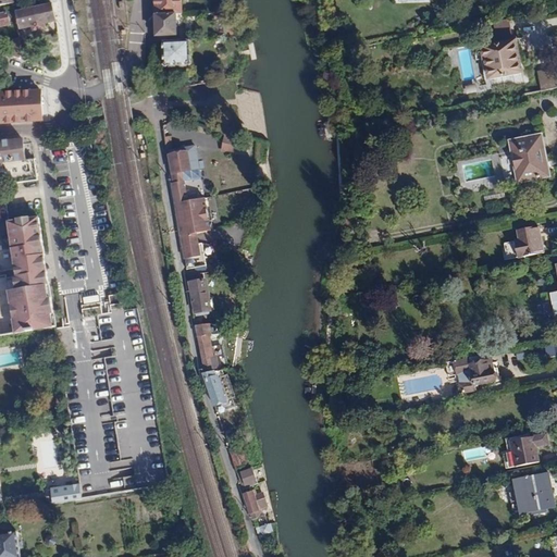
[(152,0),(153,4),(153,13),(157,13),(158,13),(166,13),(169,13),(175,13),(181,13),(181,3),(181,0),(152,0)]
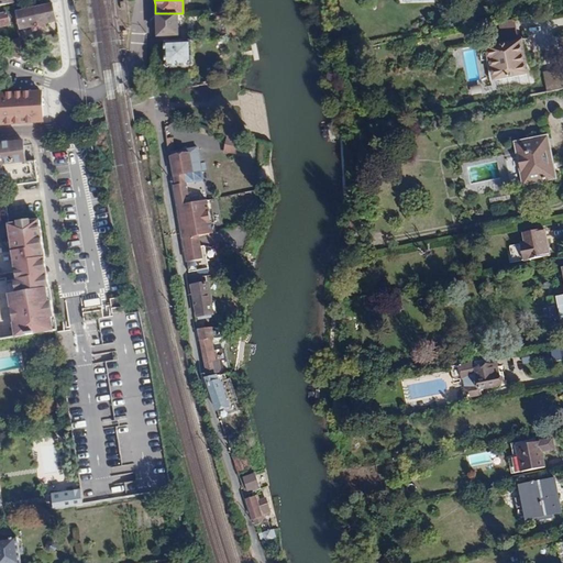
[(32,32),(41,30),(46,29),(45,24),(55,22),(52,3),(42,6),(15,10),(19,30),(32,28),(32,32)]
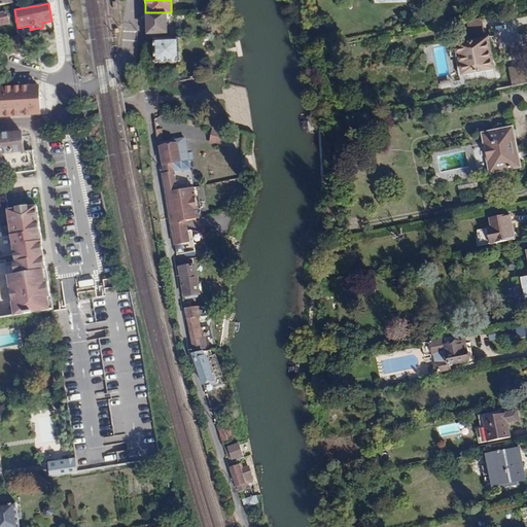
[(0,26),(12,25),(8,10),(0,11),(0,26)]
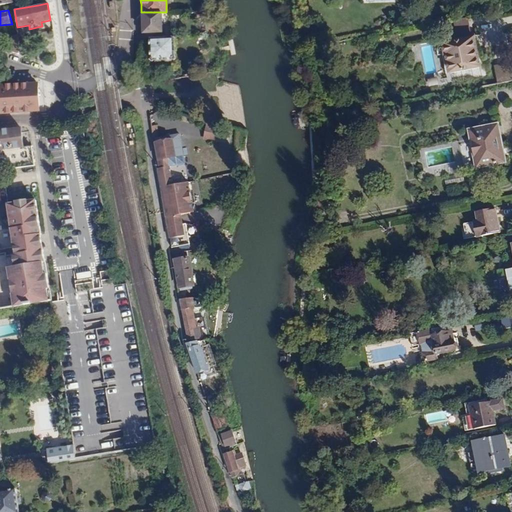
[(144,12),(141,12),(141,33),(162,33),(161,12),(155,12),(153,12),(145,12),(144,12)]
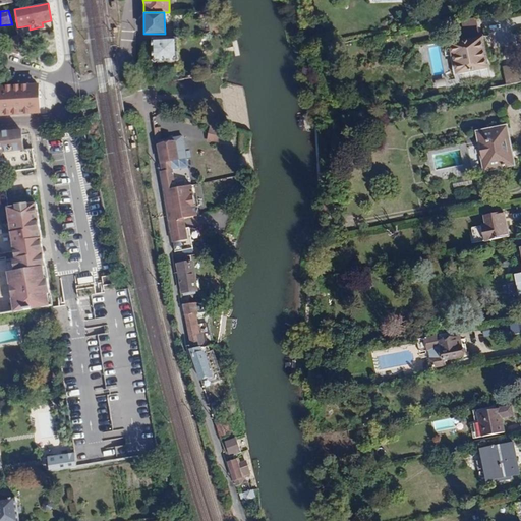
[(482,35),(452,41),(458,71),(488,65),(482,35)]
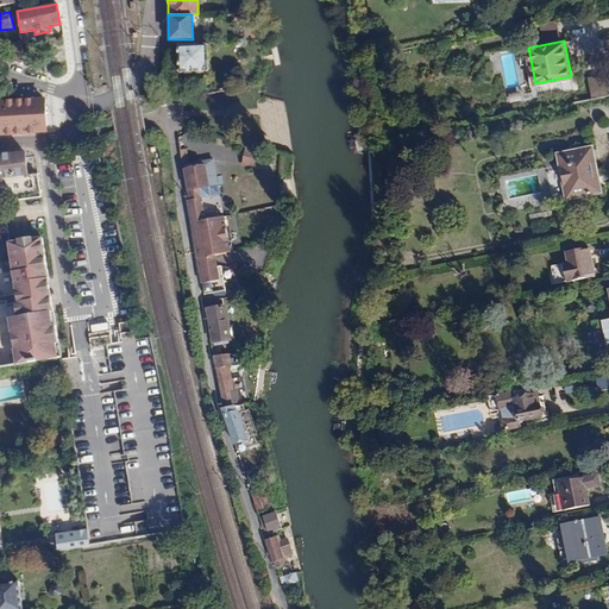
[(177,57),(177,74),(206,73),(206,44),(176,46),(177,57)]
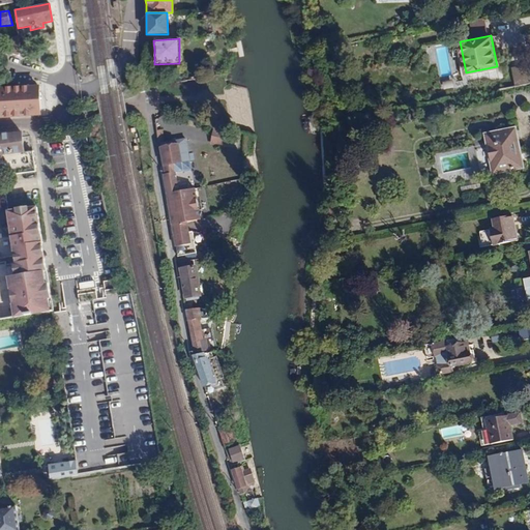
[(452,80),(442,82),(444,89),(454,87),(452,80)]
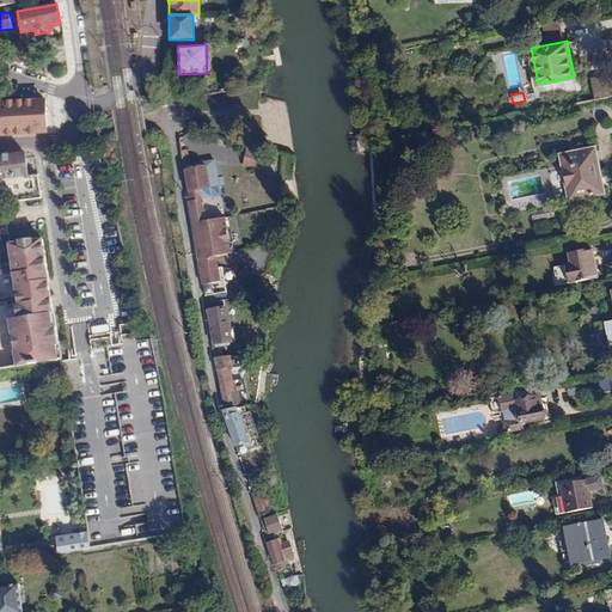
[(0,102),(0,134),(46,132),(43,99),(17,101),(16,96),(5,96),(5,102),(0,102)]
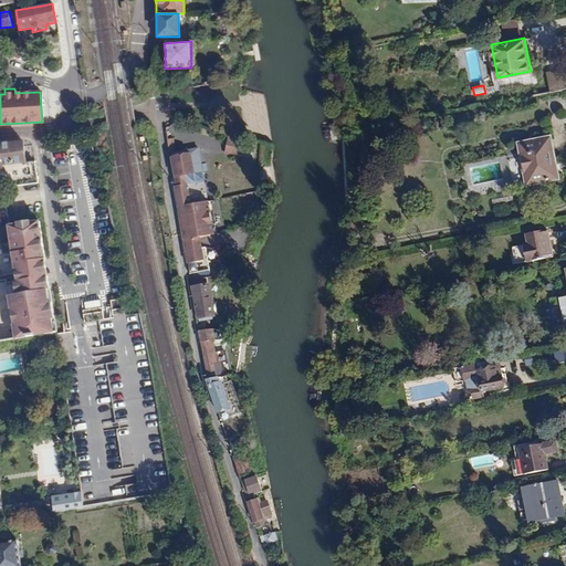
[(240,138),(228,136),(224,154),(238,156),(240,138)]
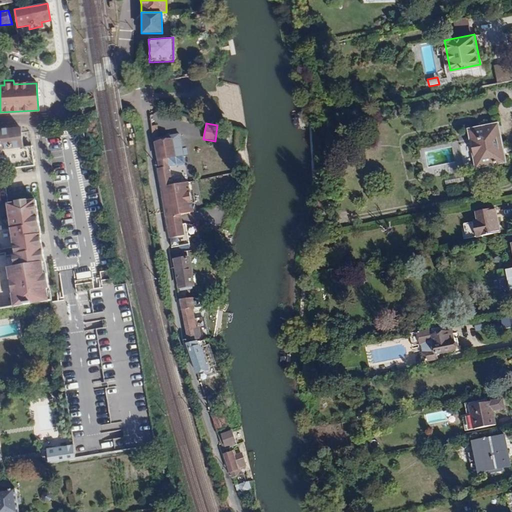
[(500,124),(471,129),(478,168),(507,162),(500,124)]
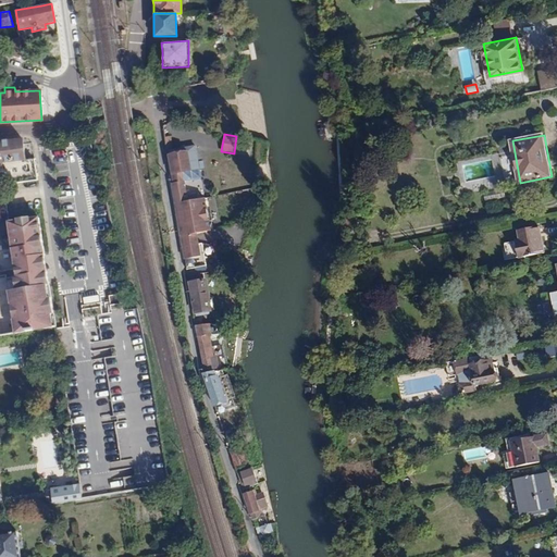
[(0,143),(0,159),(1,163),(27,160),(24,140),(0,143)]
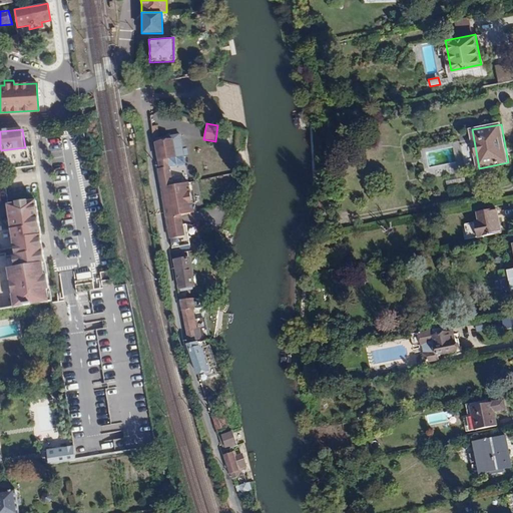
[(153,141),(156,159),(175,156),(183,155),(180,133),(153,137),(153,141)]
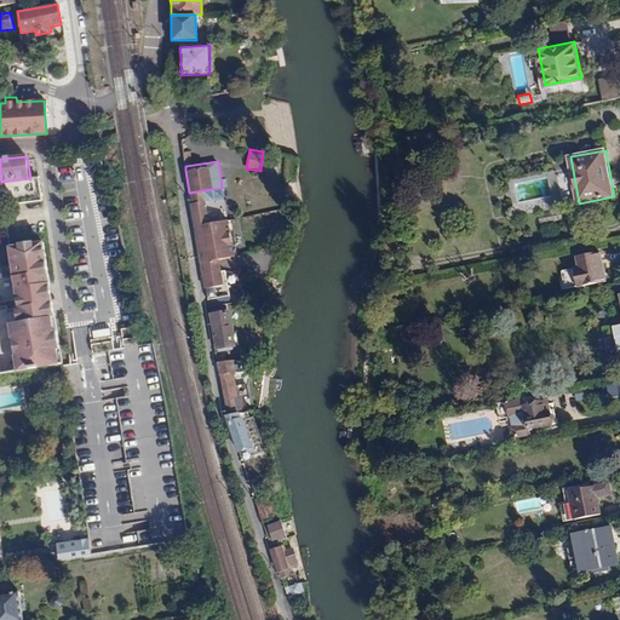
[(39,177),(30,178),(1,182),(5,206),(42,199),(39,177)]
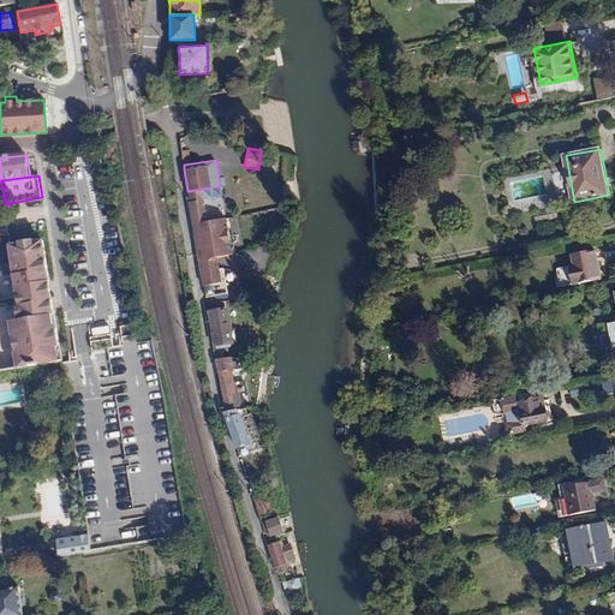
[(187,191),(190,201),(204,199),(224,198),(222,186),(220,186),(210,187),(187,191)]
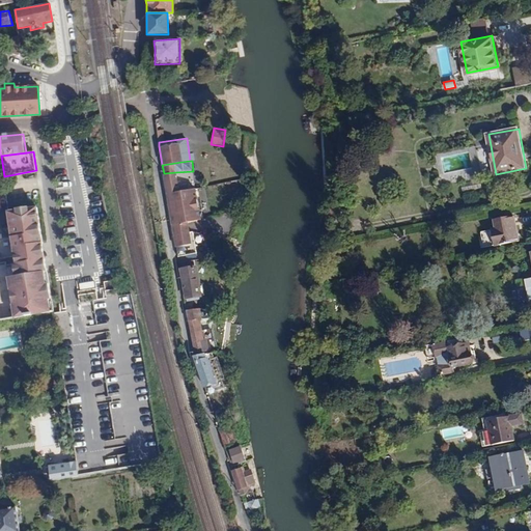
[(179,191),(176,172),(164,173),(162,174),(165,193),(179,191)]
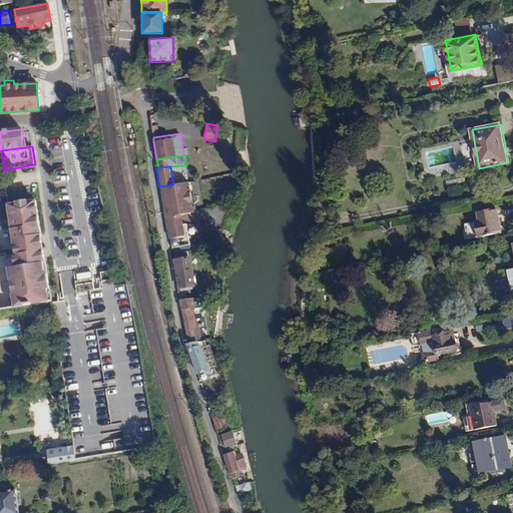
[(189,182),(173,184),(159,186),(165,217),(181,215),(194,213),(189,182)]
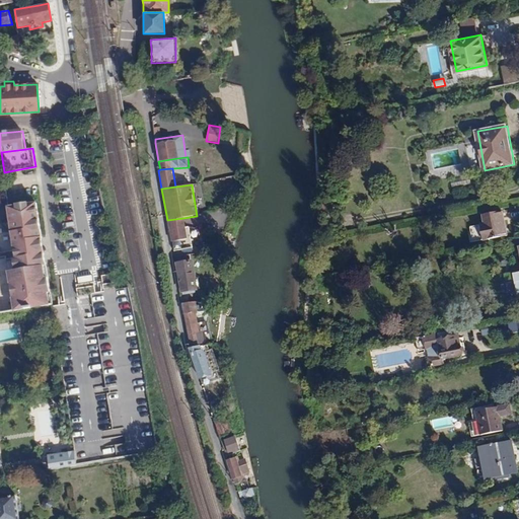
[(34,201),(5,205),(13,253),(14,254),(16,269),(43,264),(41,248),(34,201)]
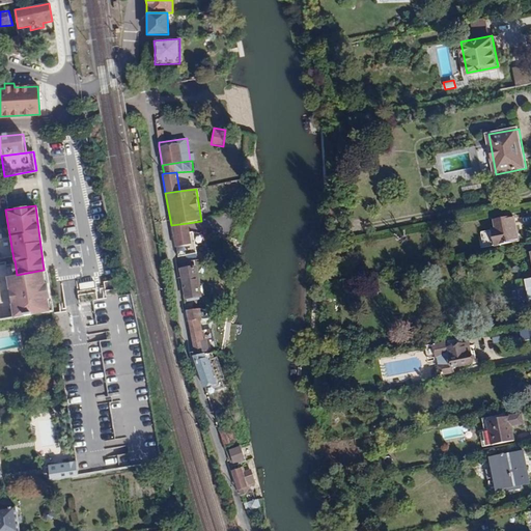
[(493,230),(496,245),(519,241),(514,216),(496,219),(498,229),(493,230)]
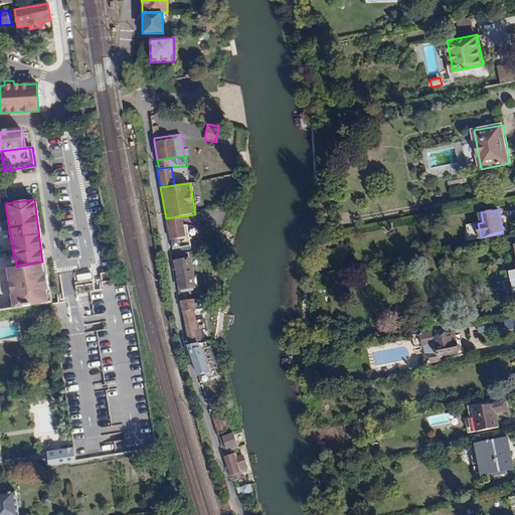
[(182,216),(166,218),(167,223),(168,226),(170,239),(171,249),(190,245),(187,224),(184,224),(183,220),(182,216)]
